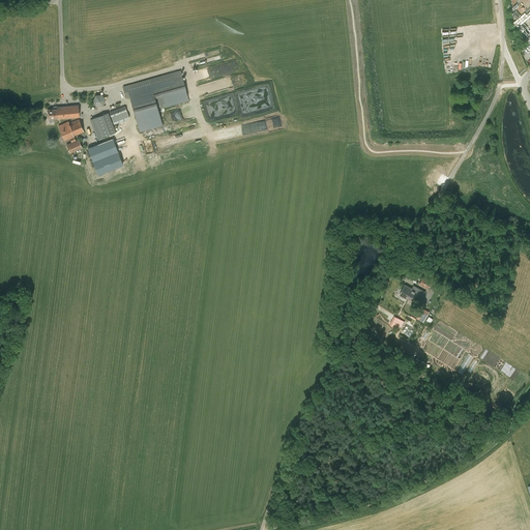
[(130,97),(140,131),(163,125),(158,109),(188,100),(180,70),(122,86),(126,98),(130,97)]
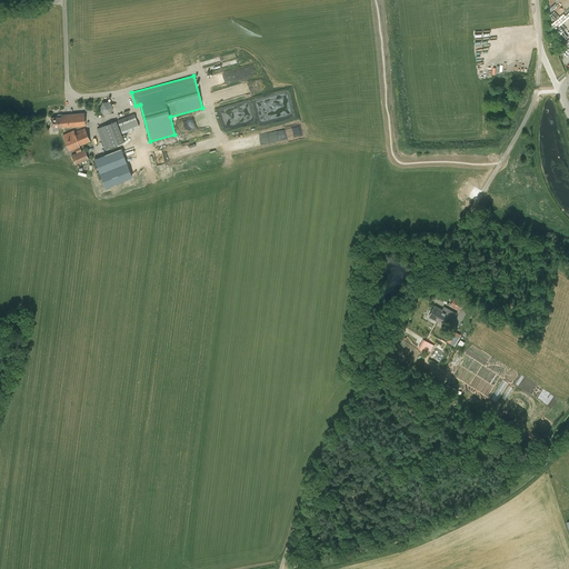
[(100,101),(100,110),(102,110),(102,115),(112,113),(111,101),(100,101)]
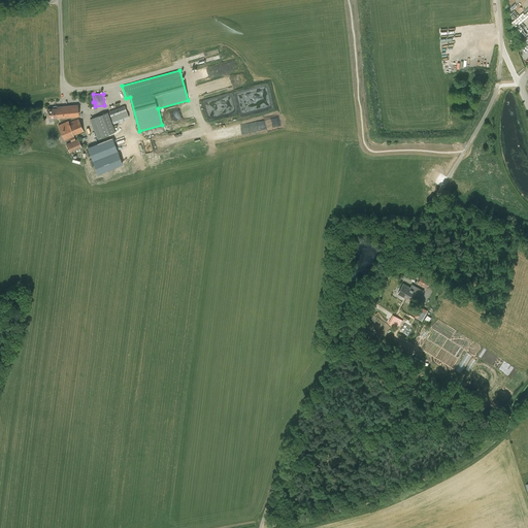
[(53,107),(53,108),(47,109),(47,119),(58,118),(58,119),(79,117),(78,105),(58,107),(58,106),(57,106),(54,106),(53,107)]
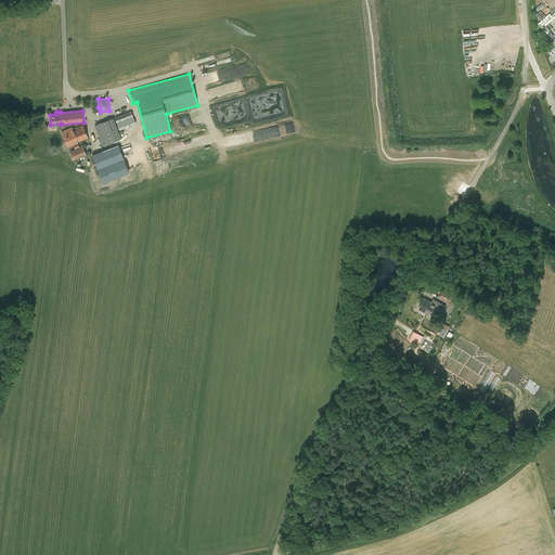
[(115,117),(119,130),(136,124),(131,111),(115,117)]
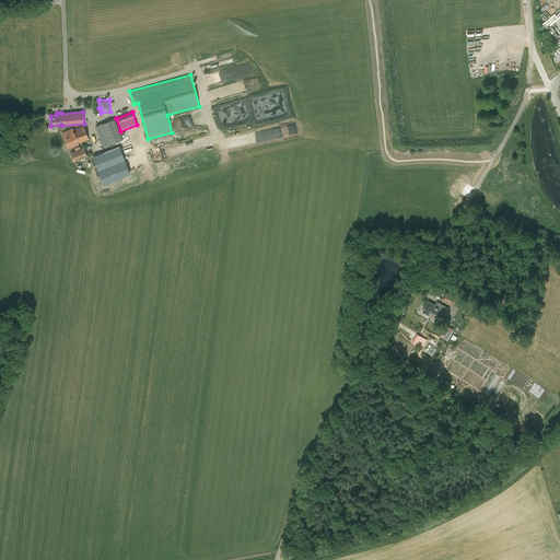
[(95,126),(103,147),(123,139),(115,118),(95,126)]
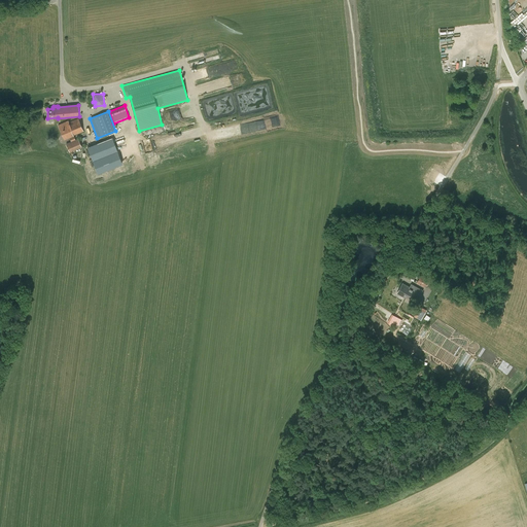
[(68,120),(58,126),(65,140),(70,138),(74,136),(73,135),(83,132),(78,119),(69,123),(68,120)]
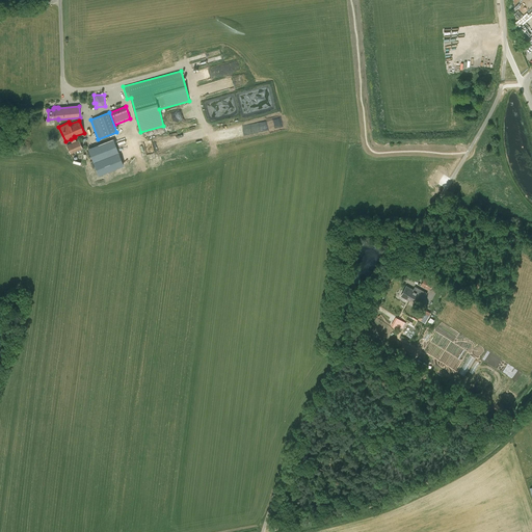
[(79,140),(67,145),(71,154),(83,149),(79,140)]
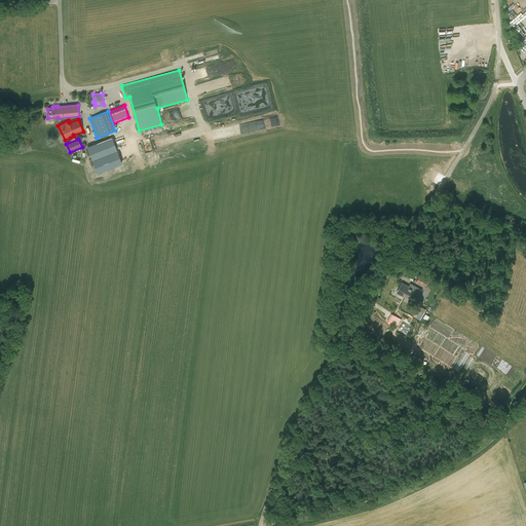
[(425,288),(429,280),(420,275),(416,283),(425,288)]
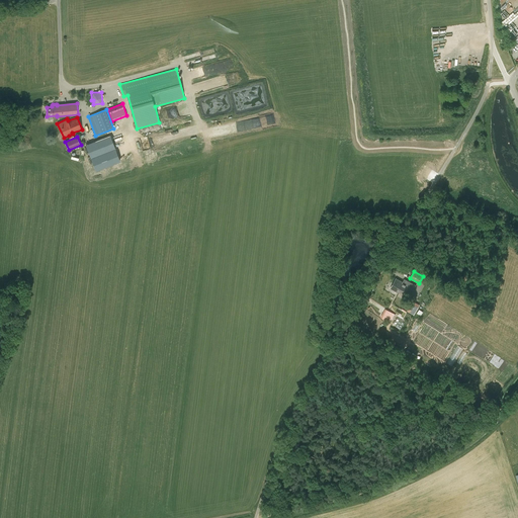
[(406,280),(405,283),(397,278),(391,288),(404,295),(408,288),(410,289),(413,285),(410,284),(411,283),(406,280)]
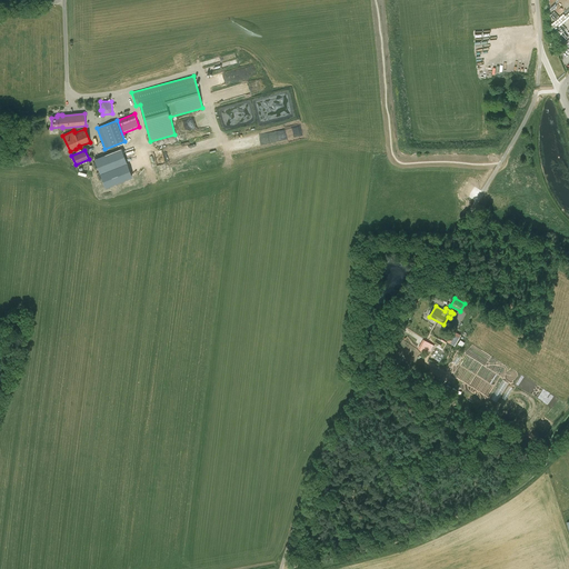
[(456,346),(460,333),(449,329),(445,341),(456,346)]
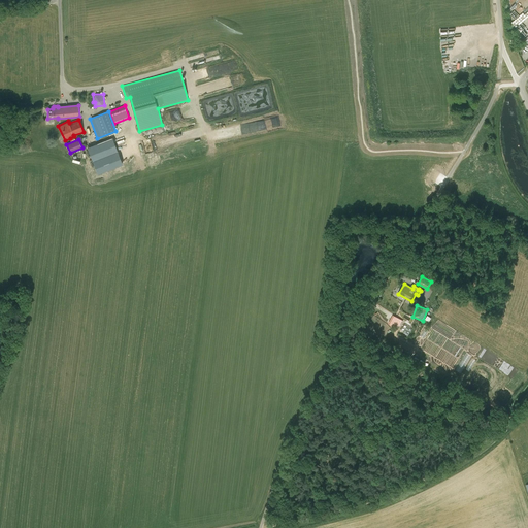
[(402,321),(395,317),(392,321),(399,326),(402,321)]
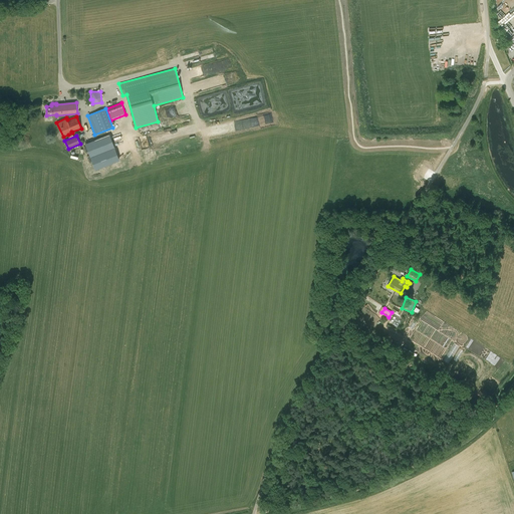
[(400,337),(391,331),(388,336),(397,342),(400,337)]
